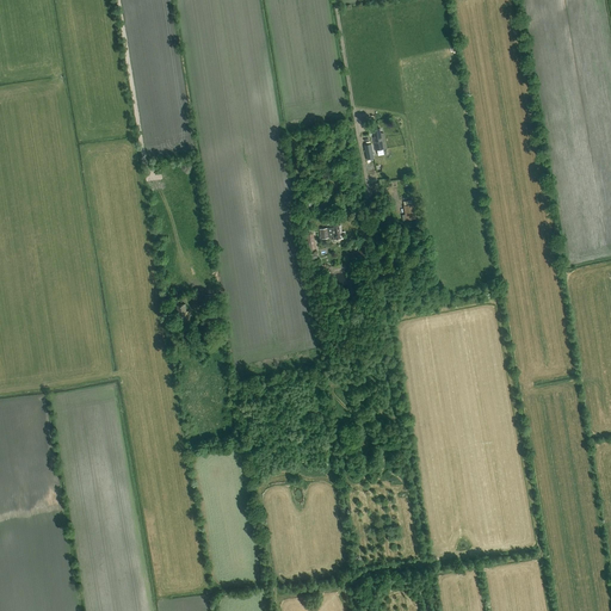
[(375,150),(387,148),(383,133),(381,134),(380,128),(374,129),(375,137),(372,137),(375,150)]
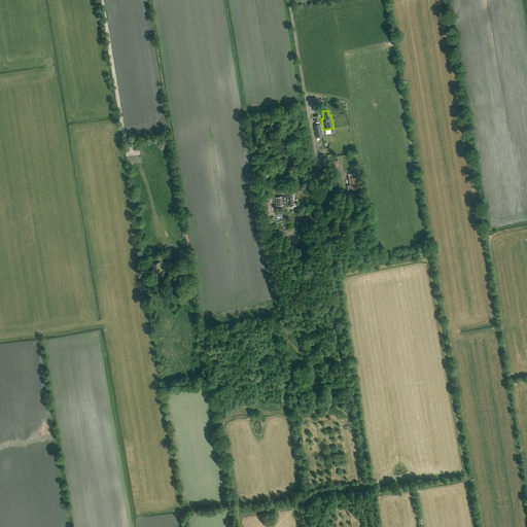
[(322,137),(320,124),(314,126),(316,138),(322,137)]
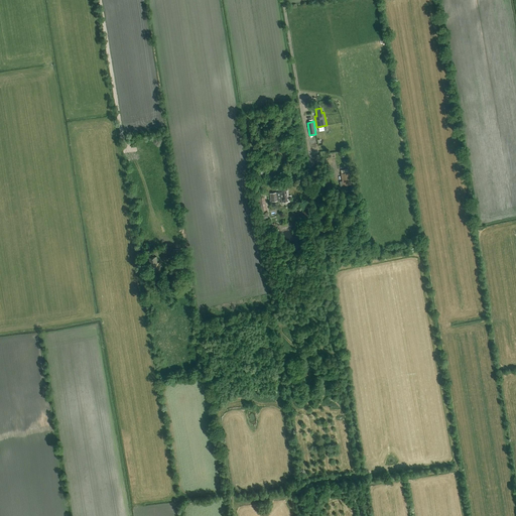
[(341,173),(343,186),(351,184),(349,172),(341,173)]
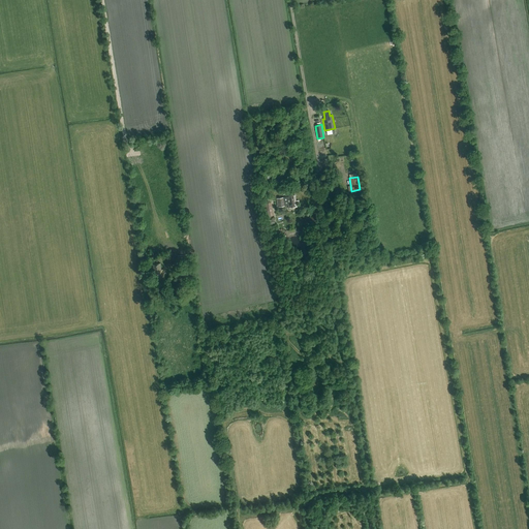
[(299,200),(296,201),(296,195),(293,196),(292,192),(288,193),(289,196),(277,198),(278,207),(284,206),(288,205),(289,208),(297,207),(297,204),(299,204),(299,200)]
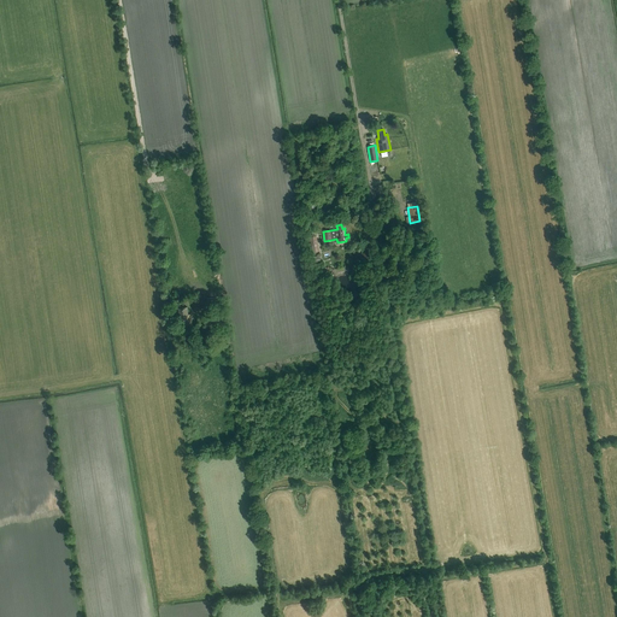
[(372,259),(371,251),(360,253),(362,260),(372,259)]
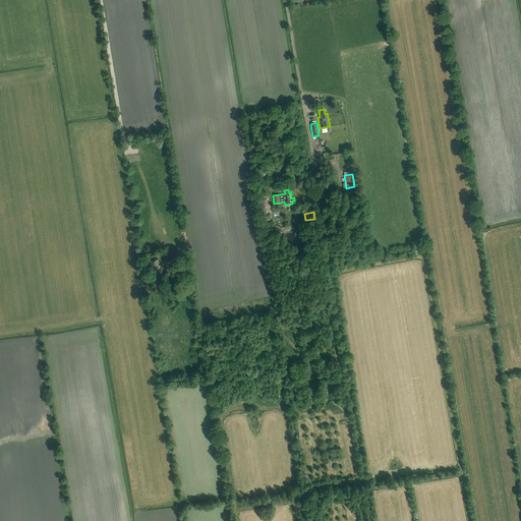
[(151,278),(162,276),(161,266),(159,266),(158,259),(151,261),(151,267),(150,267),(151,278)]
